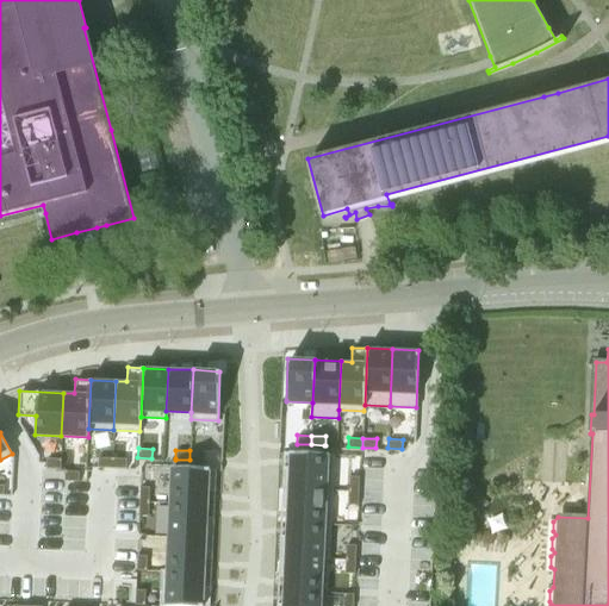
[(190,450),(190,460),(204,461),(204,451),(190,450)]
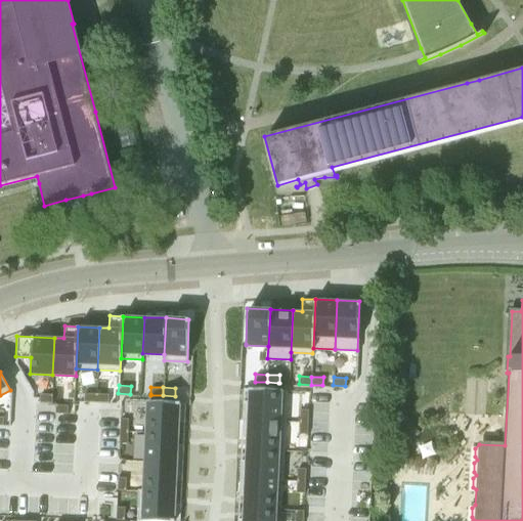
[(243,400),(242,418),(285,420),(287,389),(278,389),(249,388),(249,390),(249,400),(243,400)]
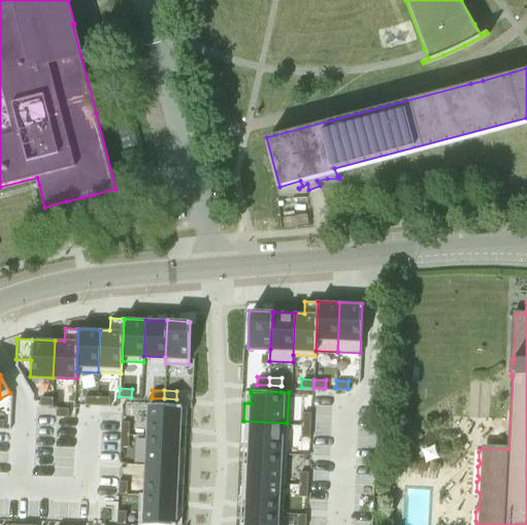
[(84,402),(84,403),(97,403),(97,395),(85,395),(84,402)]
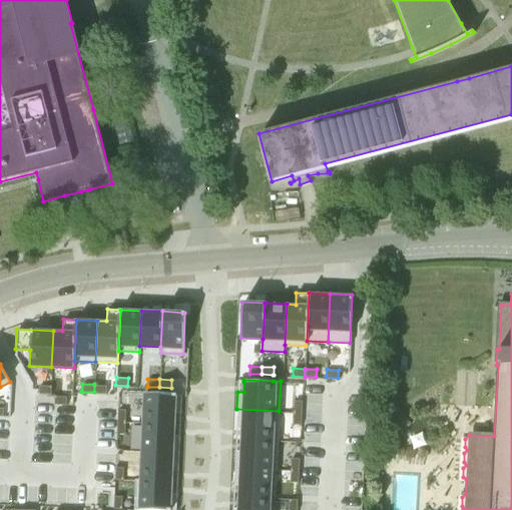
[(94,384),(94,392),(96,392),(98,392),(105,393),(106,385),(94,384)]
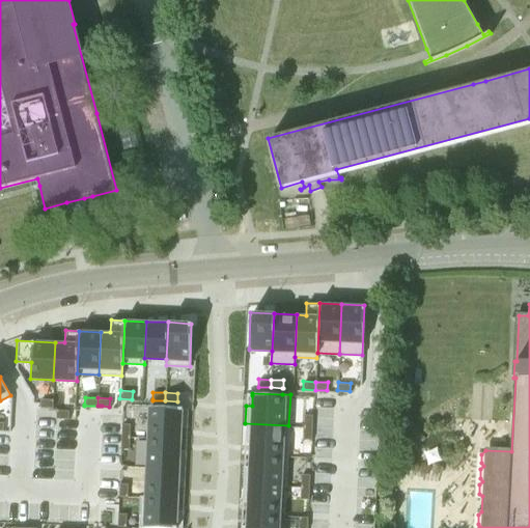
[(39,401),(39,407),(52,407),(52,398),(40,398),(39,401)]
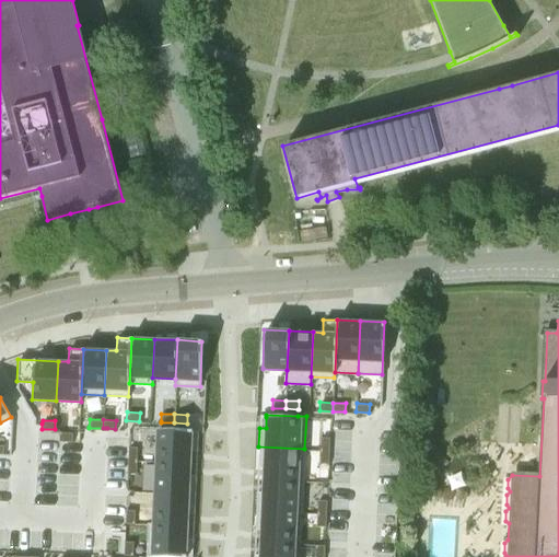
[(158,428),(155,461),(190,462),(191,450),(197,450),(198,430),(158,428)]
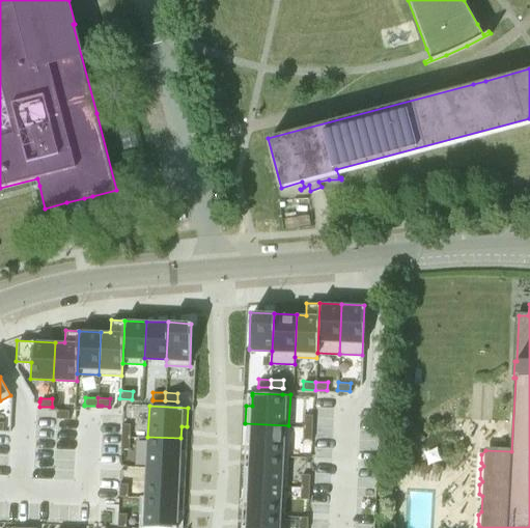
[(56,409),(56,417),(67,418),(67,417),(68,409),(56,409)]
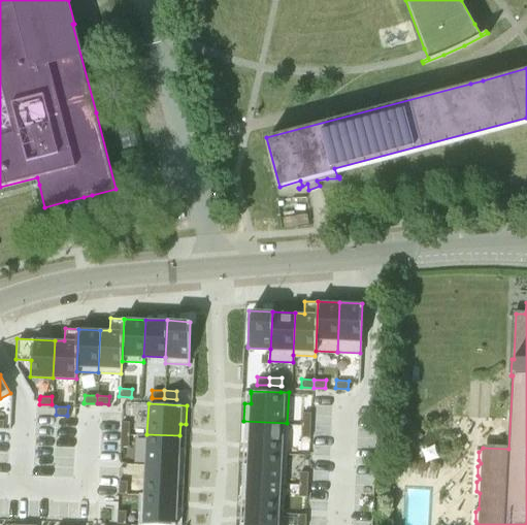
[(302,412),(301,424),(310,424),(310,412),(302,412)]
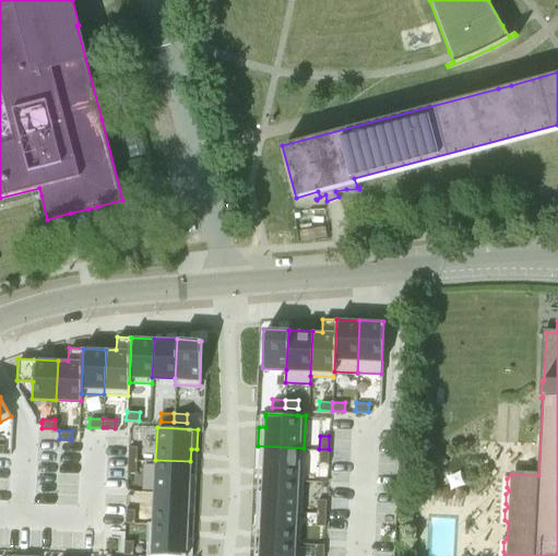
[(128,446),(128,459),(137,459),(137,446),(128,446)]
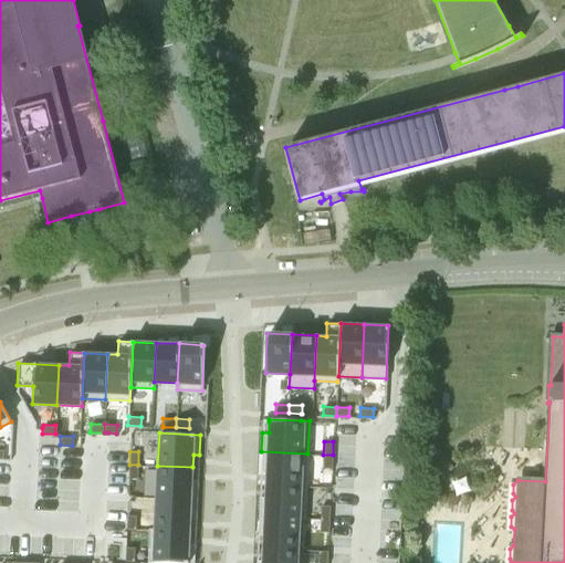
[(261,451),(261,470),(267,471),(265,483),(306,486),(307,454),(261,451)]
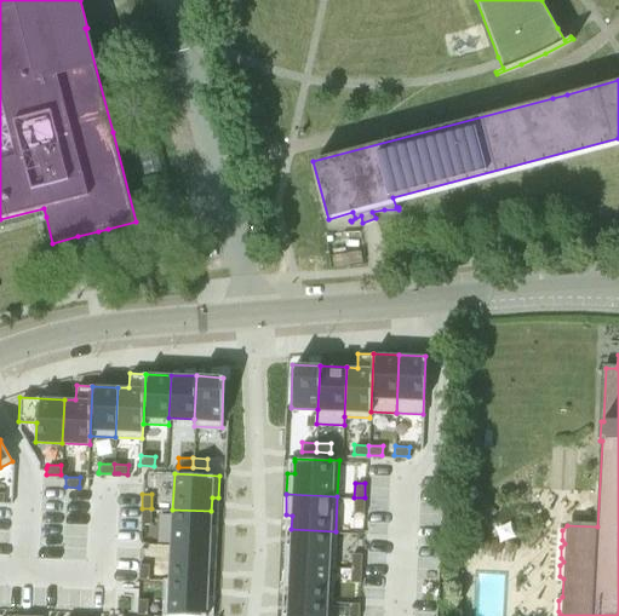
[(354,498),(354,512),(362,512),(364,512),(365,498),(354,498)]
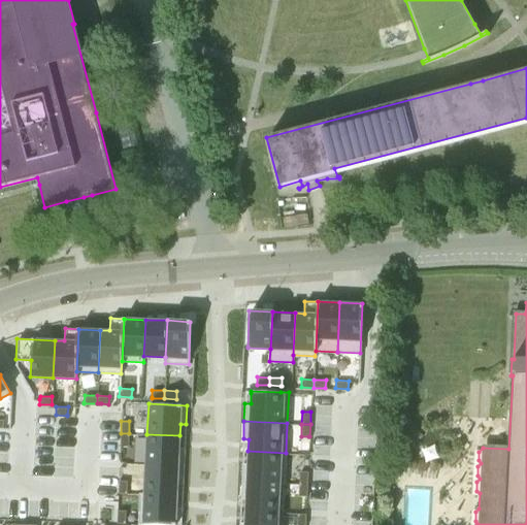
[(121,433),(120,446),(128,446),(129,433),(121,433)]
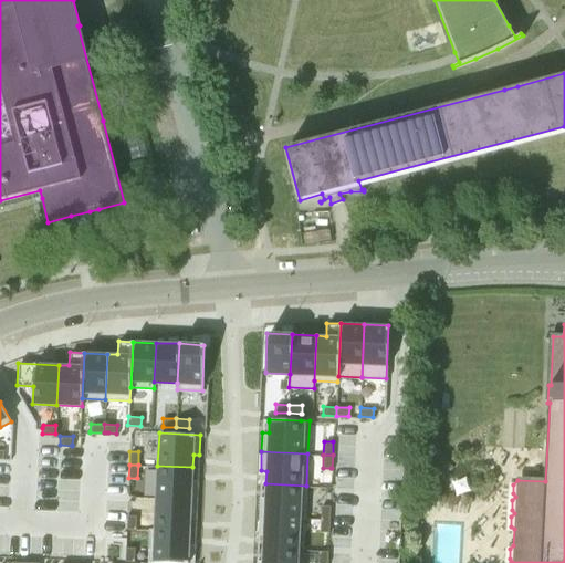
[(157,466),(156,497),(197,499),(198,480),(192,479),(192,467),(157,466)]
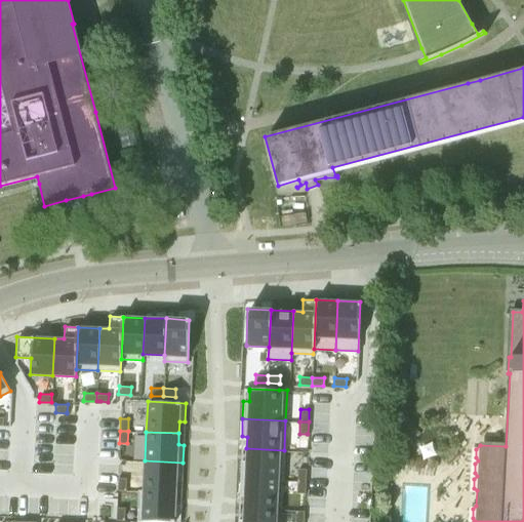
[(241,459),(240,478),(278,480),(283,480),(284,450),(246,448),(246,459),(241,459)]
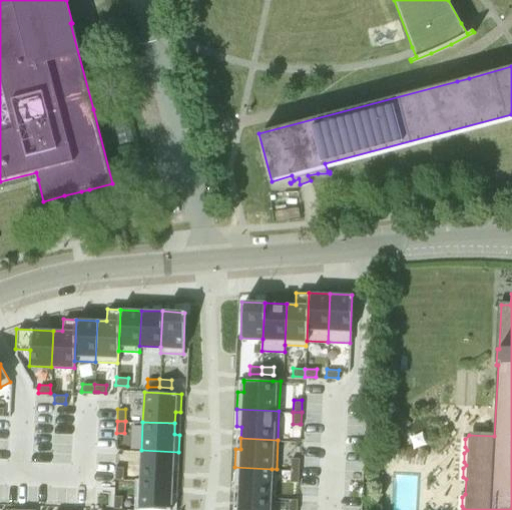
[(140,479),(171,481),(172,469),(177,469),(178,452),(141,450),(140,479)]
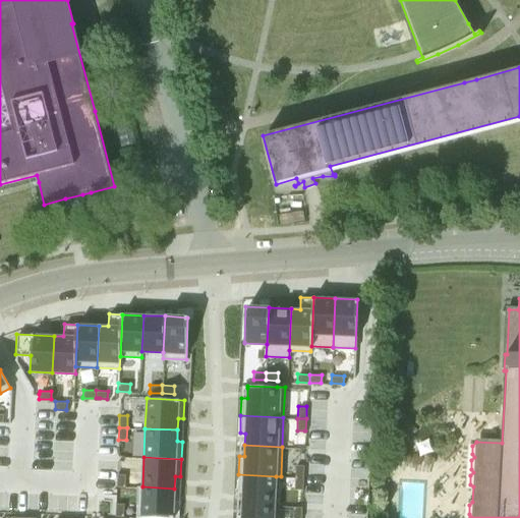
[(295,464),(295,476),(303,477),(303,464),(295,464)]
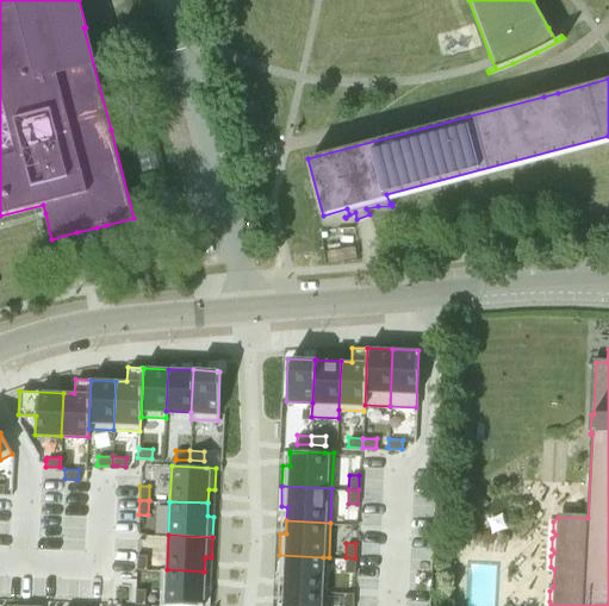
[(137,554),(136,568),(145,568),(147,554),(137,554)]
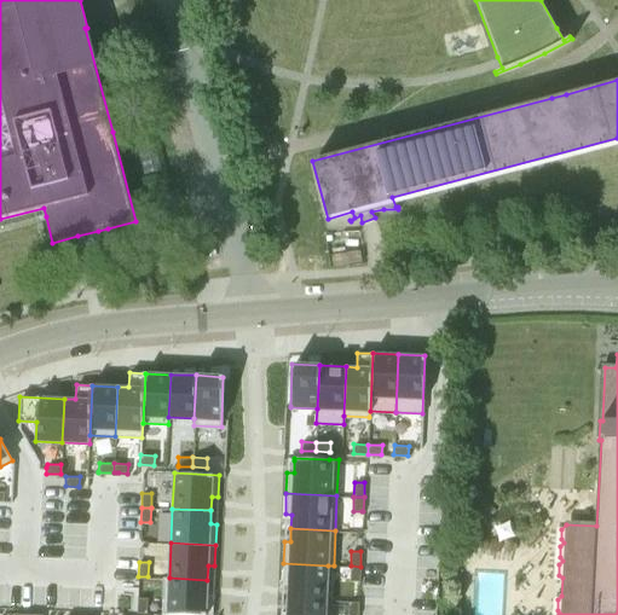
[(283,563),(282,584),(288,584),(288,598),(327,599),(328,566),(283,563)]
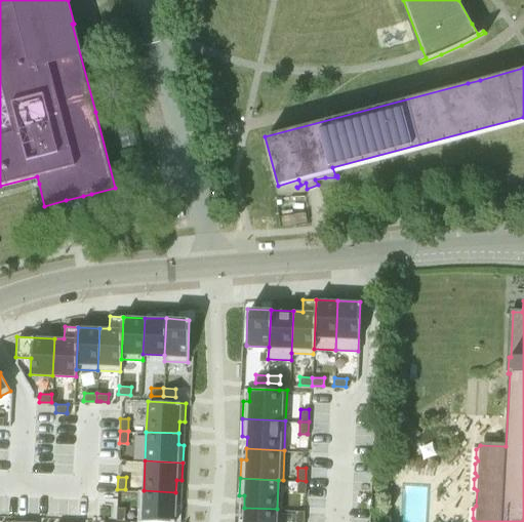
[(297,480),(296,492),(305,492),(306,481),(297,480)]
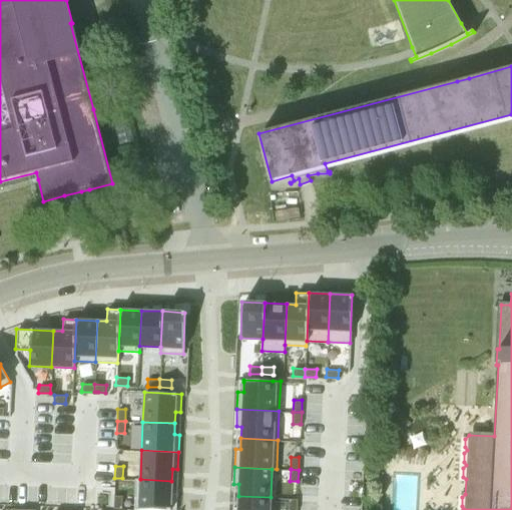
[(135,478),(133,508),(171,509),(175,509),(176,492),(171,492),(171,481),(140,479),(135,478)]
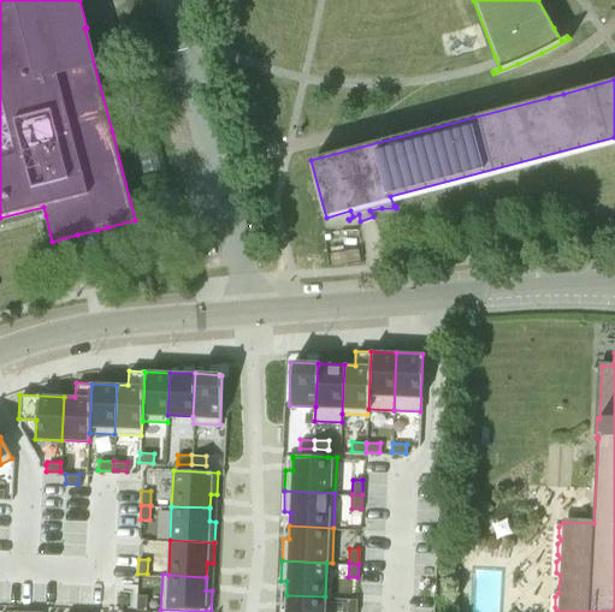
[(137,594),(136,608),(146,608),(147,594),(137,594)]
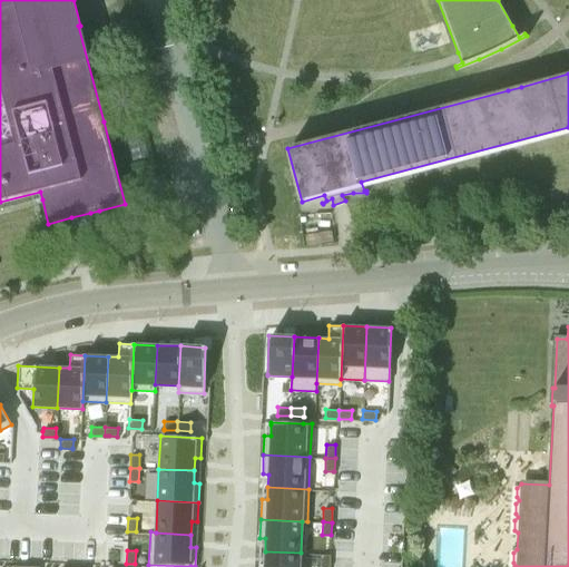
[(258,564),(258,566),(300,566),(301,553),(265,551),(264,564),(258,564)]
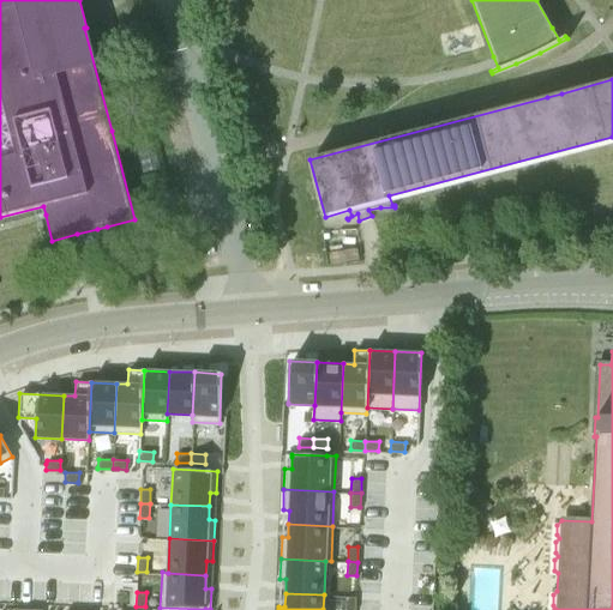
[(346,596),(346,609),(347,609),(354,609),(355,597),(355,596),(346,596)]
